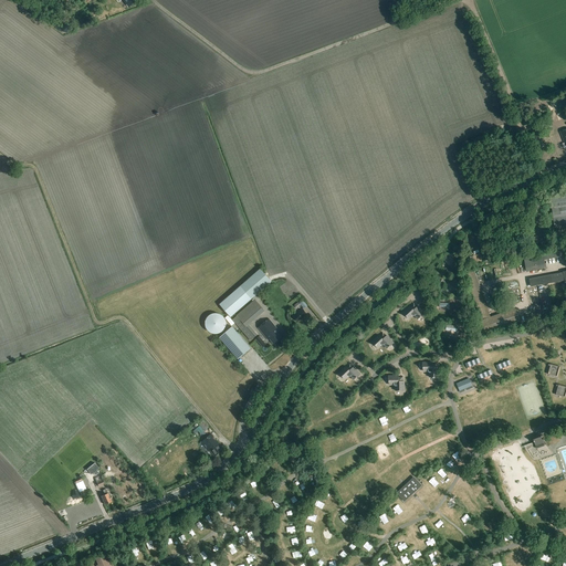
[(542,147),(536,133),(528,135),(535,149),(542,147)]
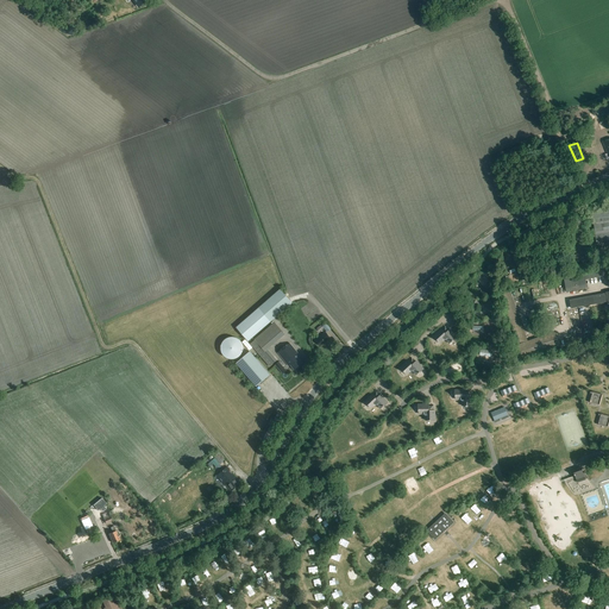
[(608,212),(607,213),(607,209),(592,212),(597,245),(608,244),(608,212)]
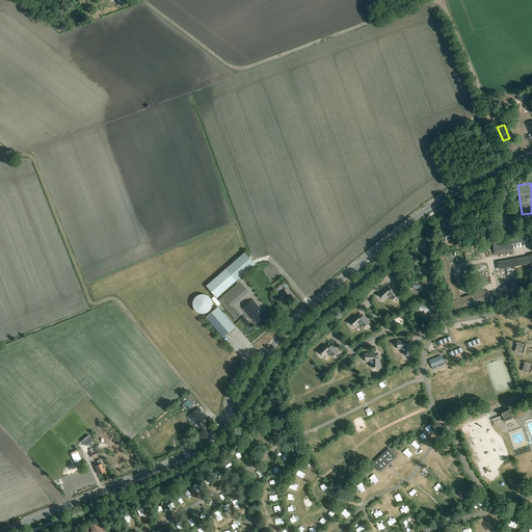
[(529,241),(528,235),(510,238),(510,240),(493,243),(495,256),(512,253),(511,245),(529,241)]
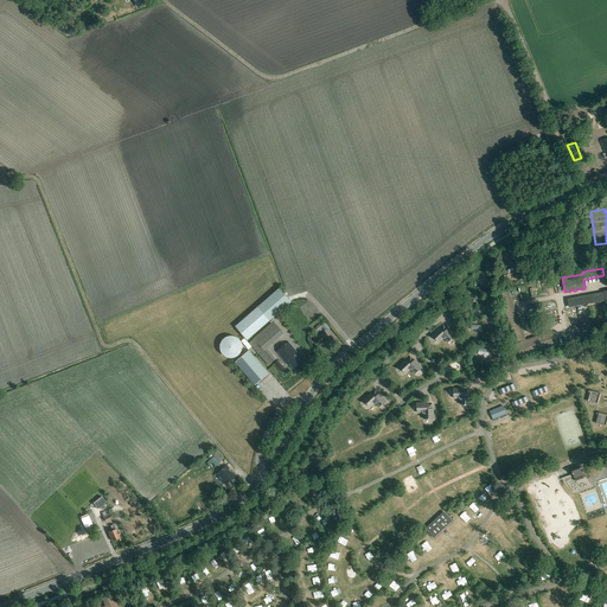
[(236,326),(248,340),(292,301),(280,287),(236,326)]
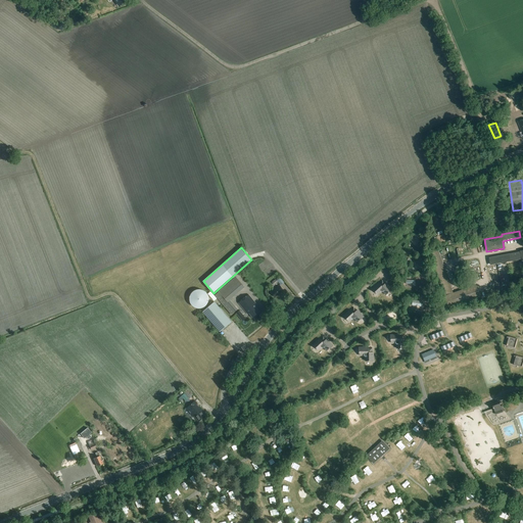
[(489,257),(490,265),(522,259),(522,264),(522,263),(522,250),(521,251),(521,252),(489,257)]
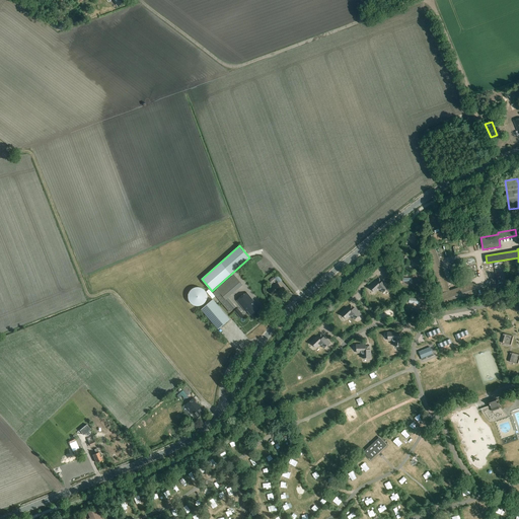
[(242,286),(234,276),(218,289),(226,299),(242,286)]
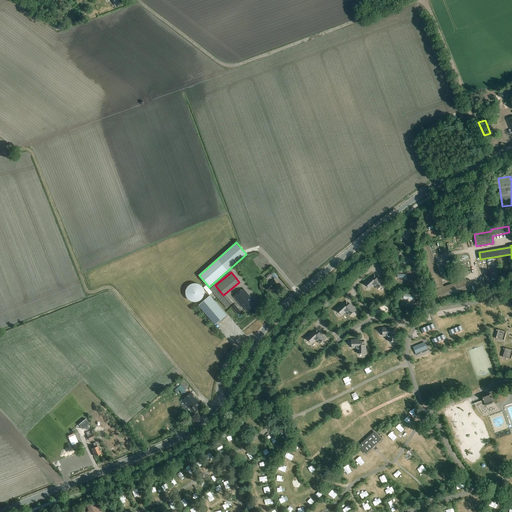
[(376,283),(374,285),(378,289),(380,287),(380,288),(384,284),(378,278),(377,279),(374,276),(372,278),(376,283)]
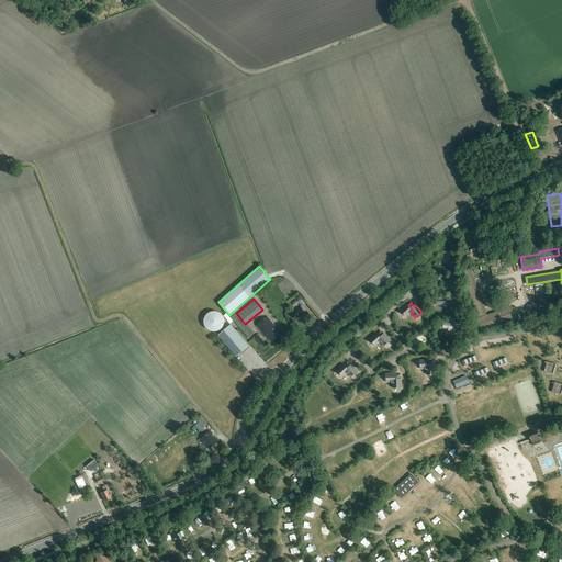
[(406,317),(411,313),(413,311),(408,305),(407,304),(400,312),(404,315),(406,317)]
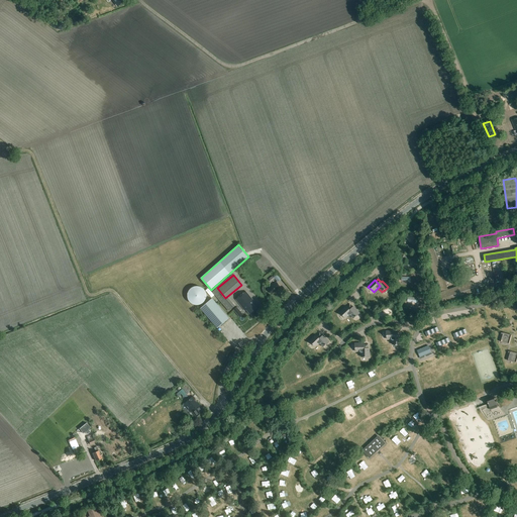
[(268,289),(272,295),(281,288),(277,282),(268,289)]
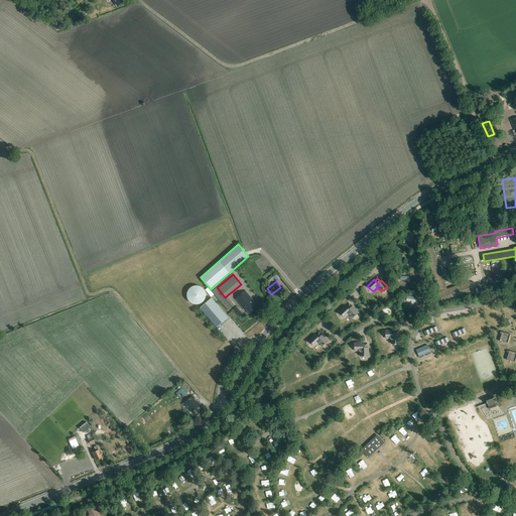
[(437,292),(441,305),(474,294),(470,281),(437,292)]
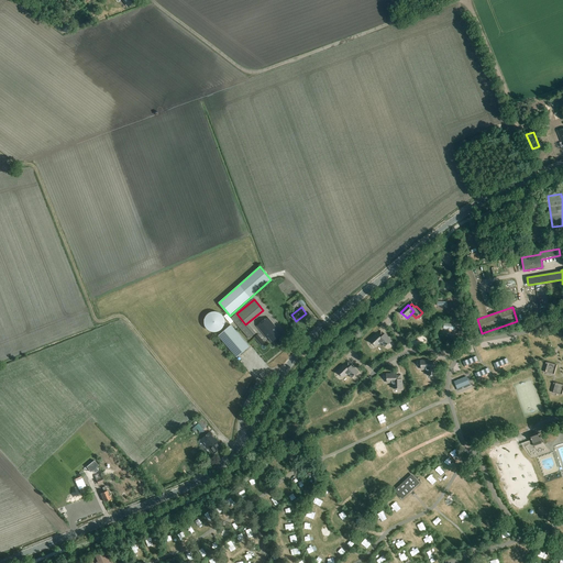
[(217,332),(219,331),(222,329),(224,327),(224,323),(225,320),(224,317),(222,315),(220,312),(217,311),(212,311),(209,312),(207,315),(205,318),(205,321),(205,326),(207,328),(210,330),(213,331),(217,332)]
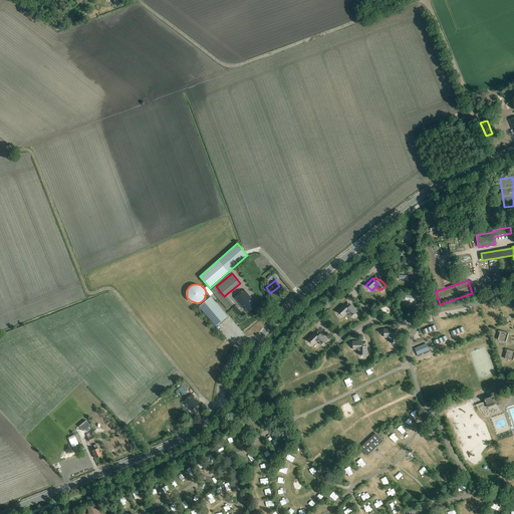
[(213,293),(207,286),(205,289),(211,296),(213,293)]
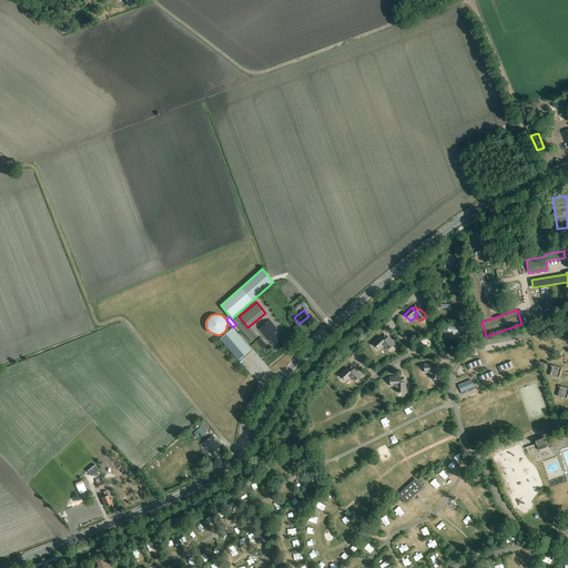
[(259,336),(250,326),(247,328),(237,317),(233,321),(252,342),(259,336)]
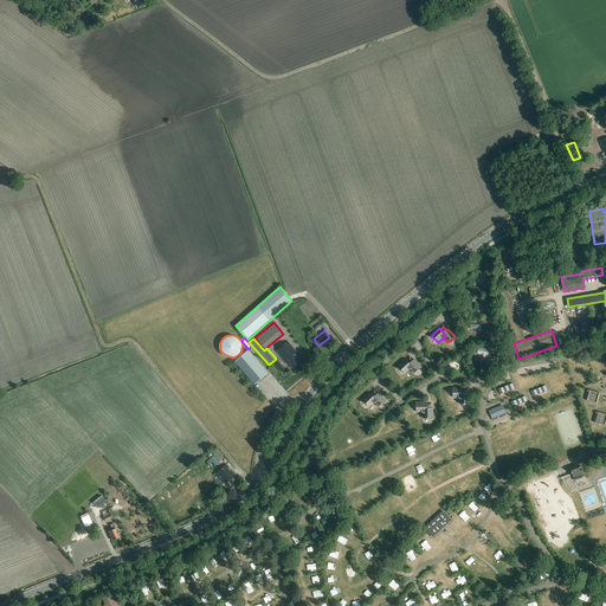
[(276,352),(287,365),(289,363),(292,368),(301,361),(297,356),(298,355),(288,342),(276,352)]
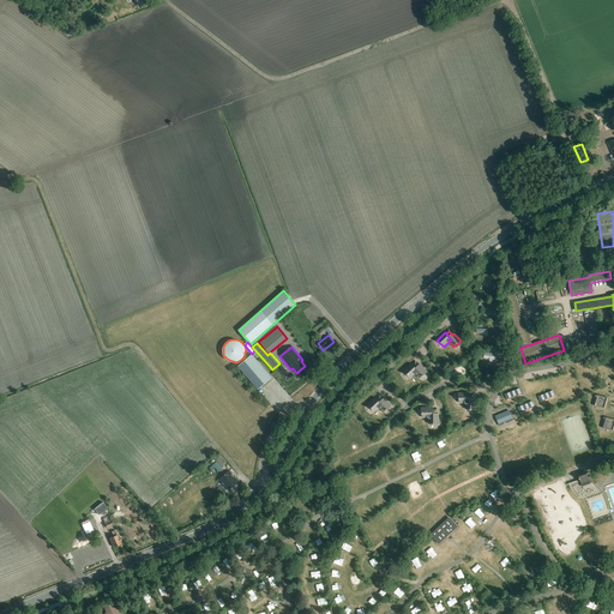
[(272,379),(252,355),(239,367),(258,390),(272,379)]
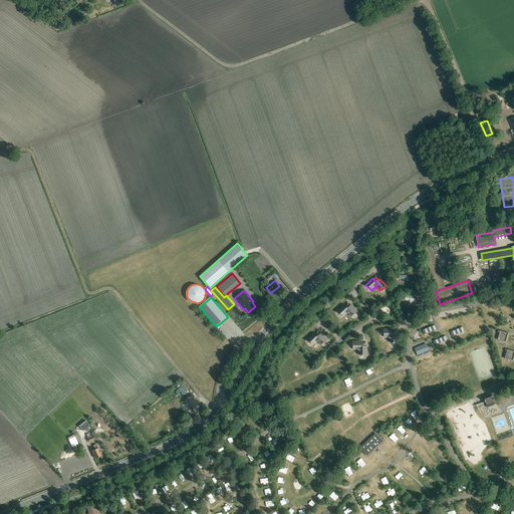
[(347,313),(351,317),(353,315),(357,312),(351,305),(350,306),(347,303),(345,306),(349,311),(347,313)]
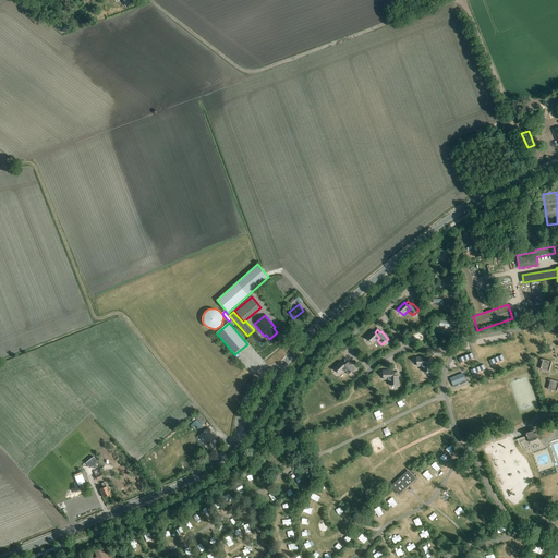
[(373,343),(377,340),(379,338),(375,332),(374,331),(366,338),(371,342),(373,343)]
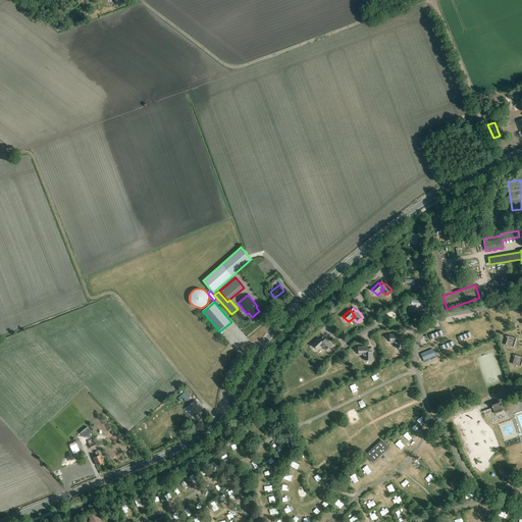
[(237,313),(243,319),(245,317),(240,311),(237,313)]
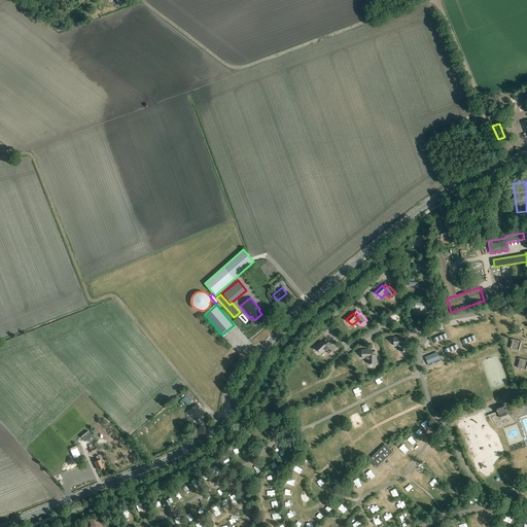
[(434,343),(447,338),(446,334),(433,339),(434,343)]
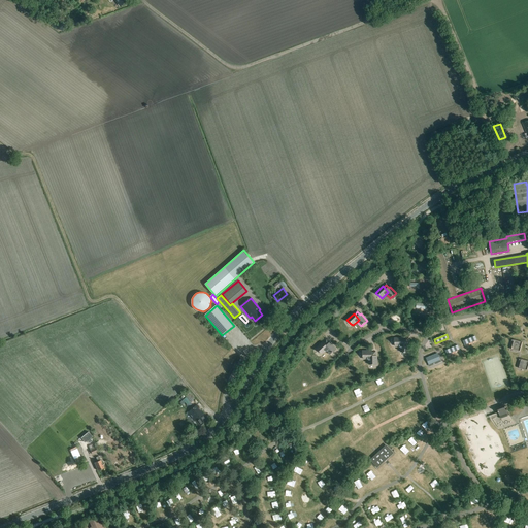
[(476,340),(475,336),(463,341),(464,345),(476,340)]
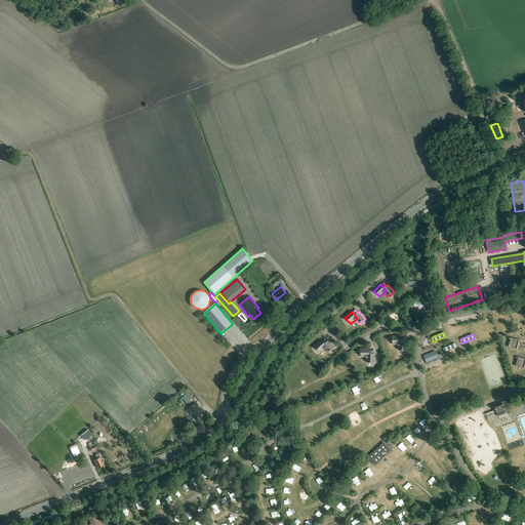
[(393,345),(398,345),(401,345),(401,338),(401,336),(392,336),(392,342),(393,342),(393,345)]
